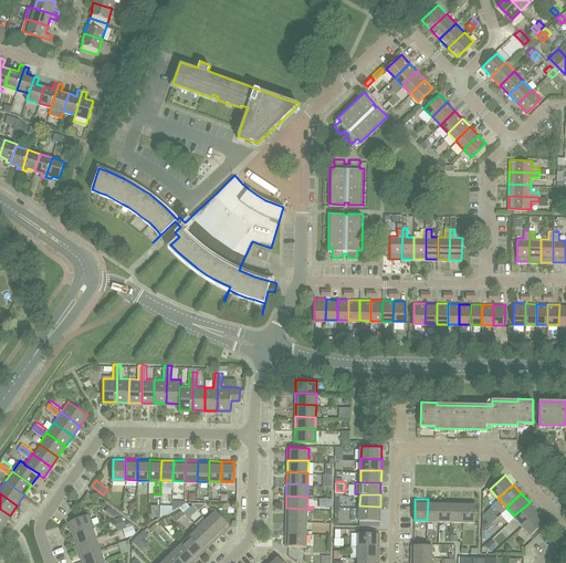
[(439,520),(439,499),(428,499),(427,520),(439,520)]
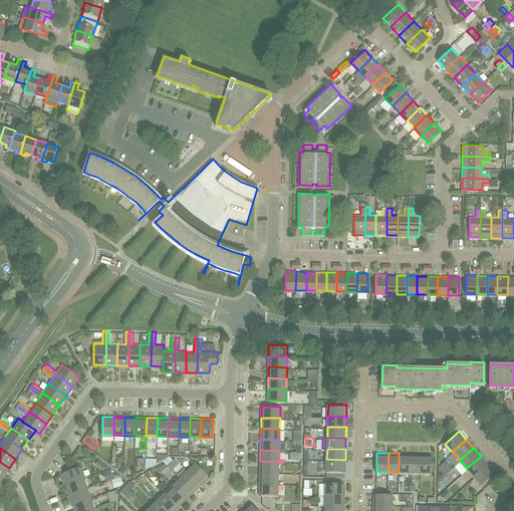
[(410,472),(410,454),(399,453),(399,472),(410,472)]
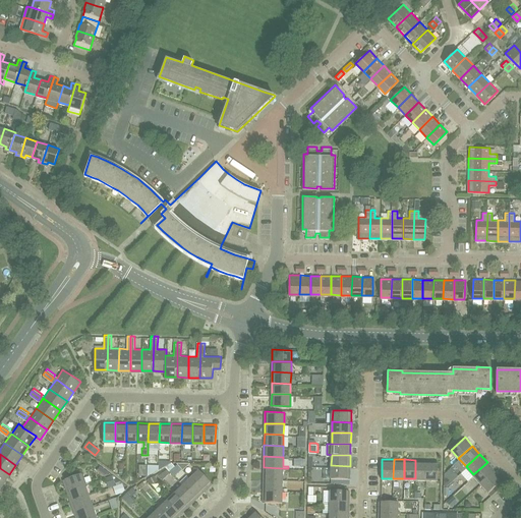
[(426,478),(426,460),(415,460),(415,478),(426,478)]
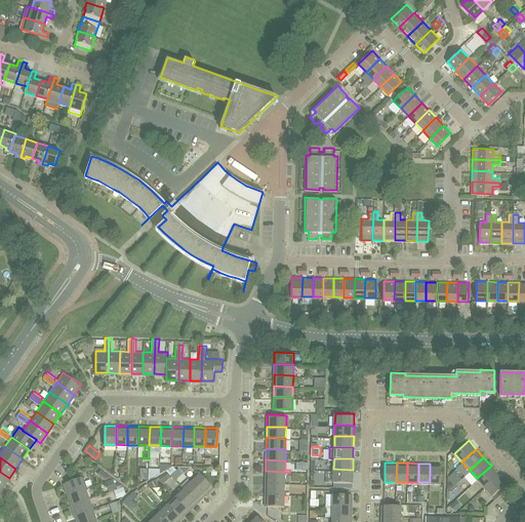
[(430,464),(430,482),(441,483),(441,464),(430,464)]
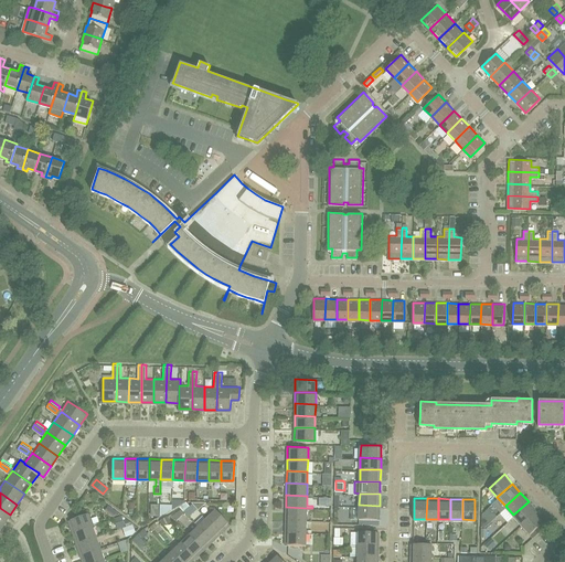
[(189,505),(185,500),(179,505),(183,509),(189,505)]
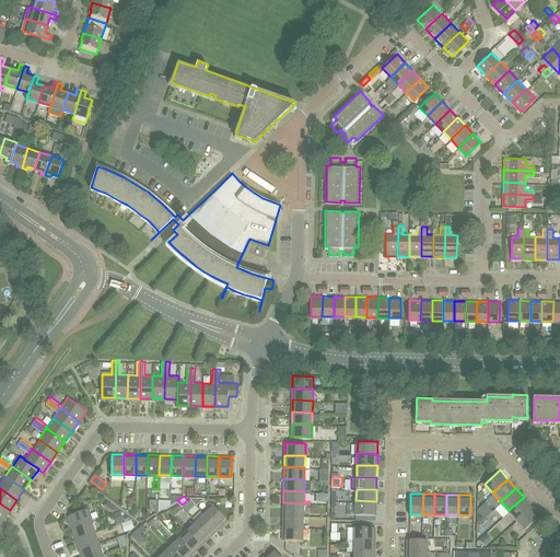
[(516,519),(532,506),(524,497),(509,510),(516,519)]
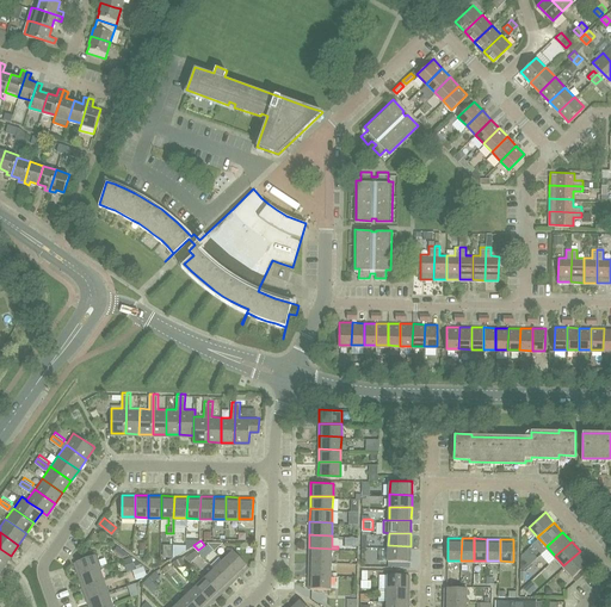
[(117,543),(113,547),(125,557),(129,552),(117,543)]
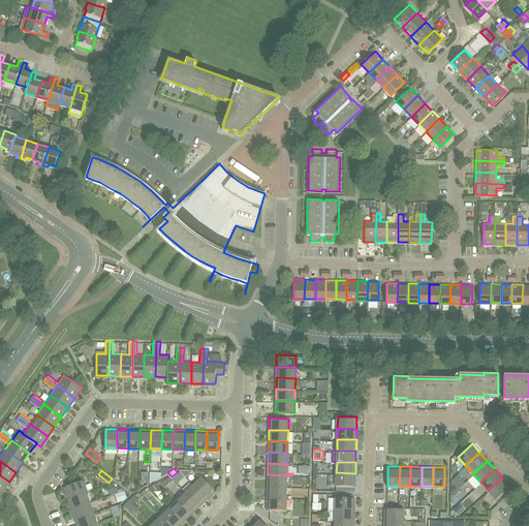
[(355,485),(355,473),(336,472),(336,485),(355,485)]
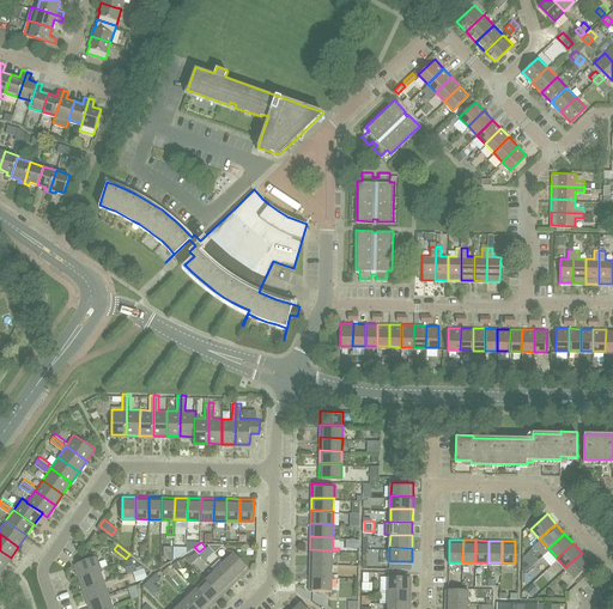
[(332,562),(333,550),(310,549),(310,562),(332,562)]
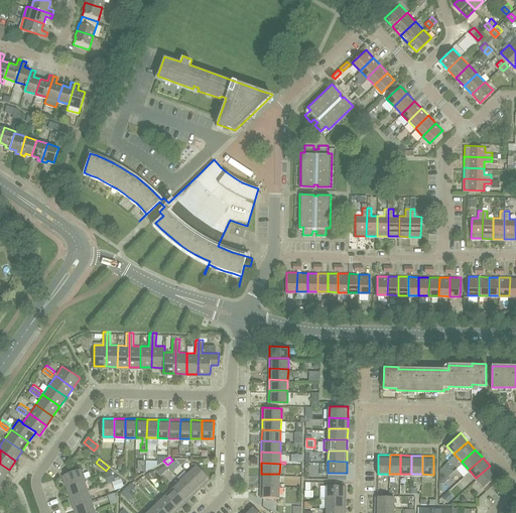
[(0,477),(2,479),(9,470),(0,464),(0,477)]
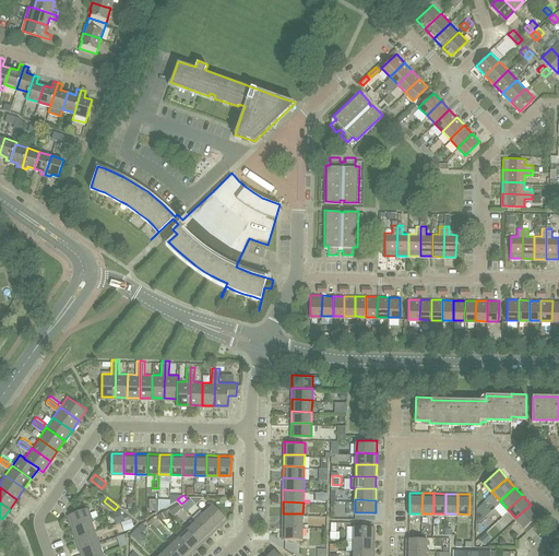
[(204,511),(218,527),(227,518),(214,503),(204,511)]
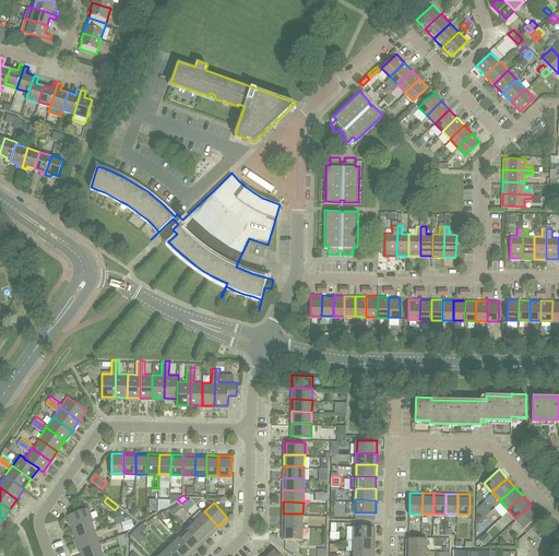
[(535,523),(532,520),(539,513),(531,505),(515,518),(526,530),(535,523)]
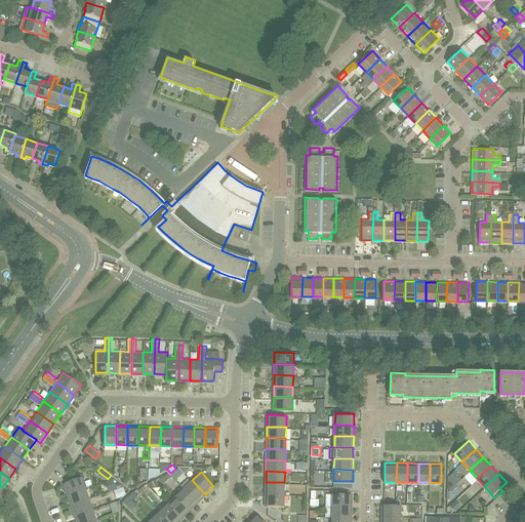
[(68,493),(85,487),(81,476),(64,482),(68,493)]
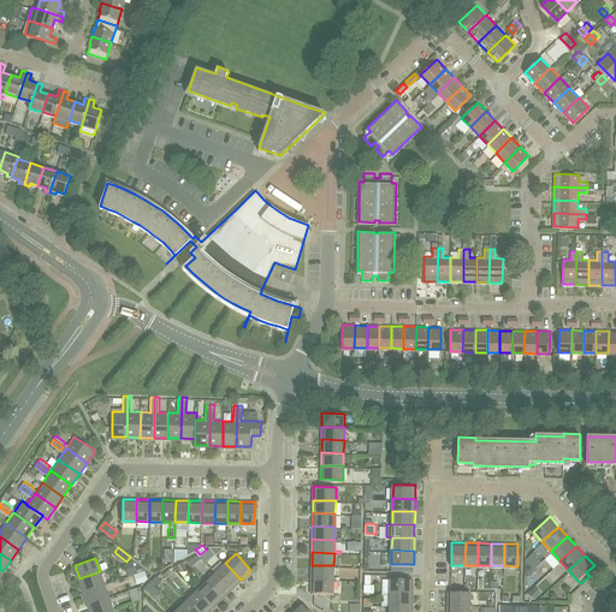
[(231,588),(241,580),(225,563),(215,572),(231,588)]
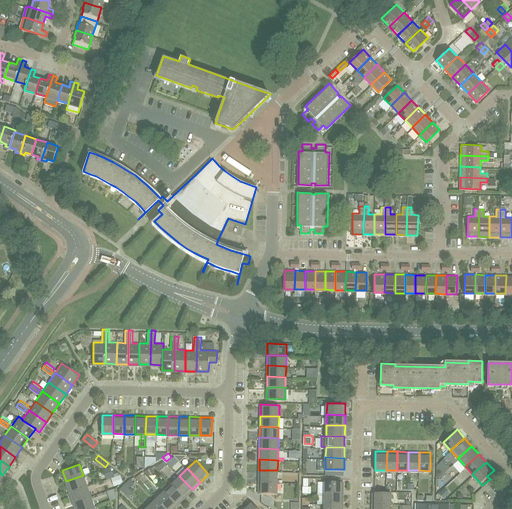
[(277,481),(277,470),(259,470),(259,481),(277,481)]
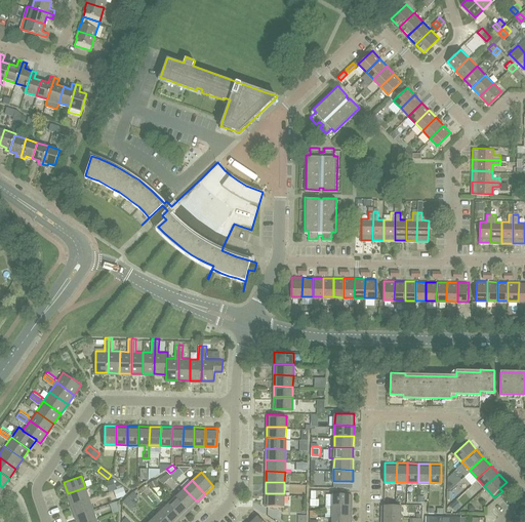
[(125,490),(123,485),(114,488),(116,495),(122,493),(125,490)]
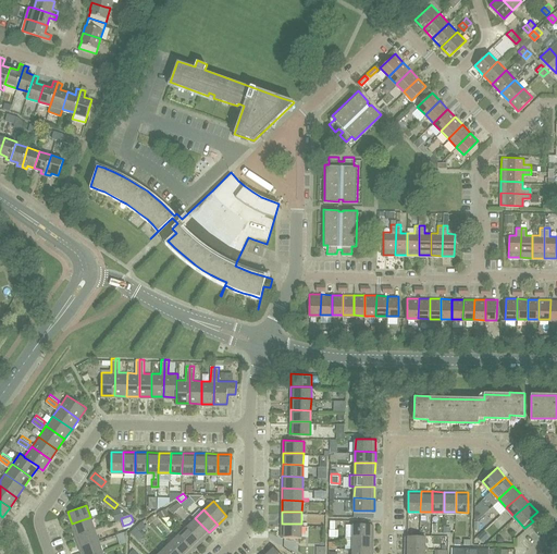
[(75,534),(95,528),(90,517),(72,524),(75,534)]
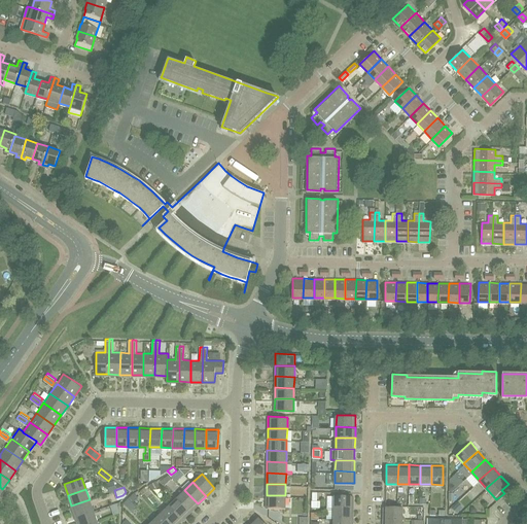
[(189,512),(198,503),(184,490),(177,497),(189,512)]
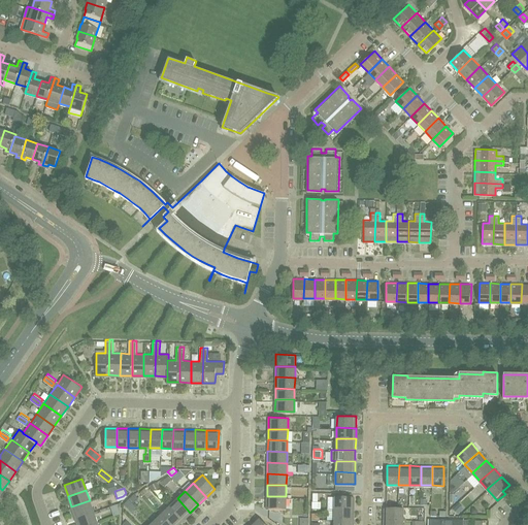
[(133,492),(129,496),(132,500),(137,495),(133,492)]
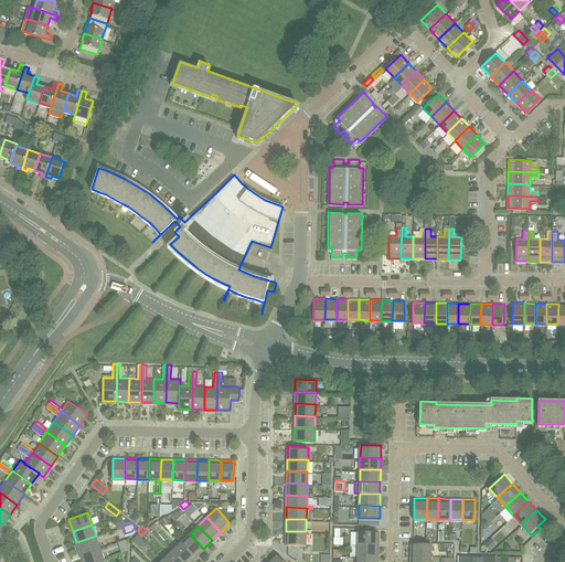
[(359,543),(379,543),(379,531),(359,530),(359,543)]
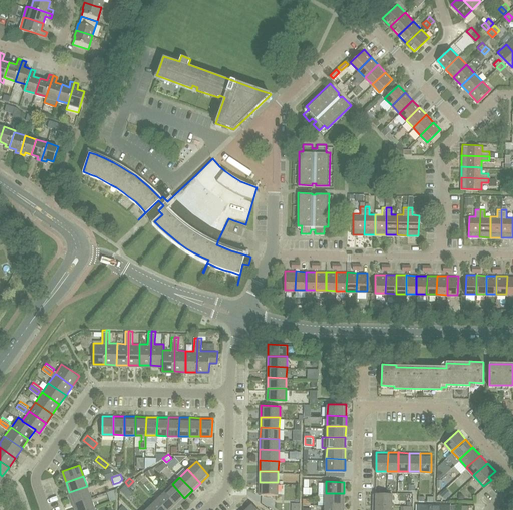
[(278,494),(278,482),(260,482),(259,493),(278,494)]
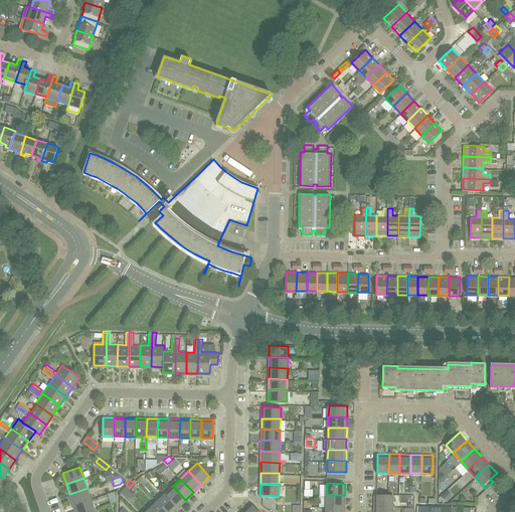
[(125,485),(120,490),(127,497),(132,492),(125,485)]
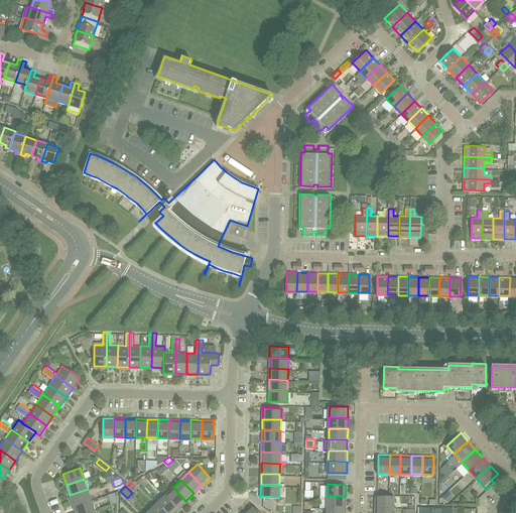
[(178,508),(185,501),(173,487),(165,495),(178,508)]
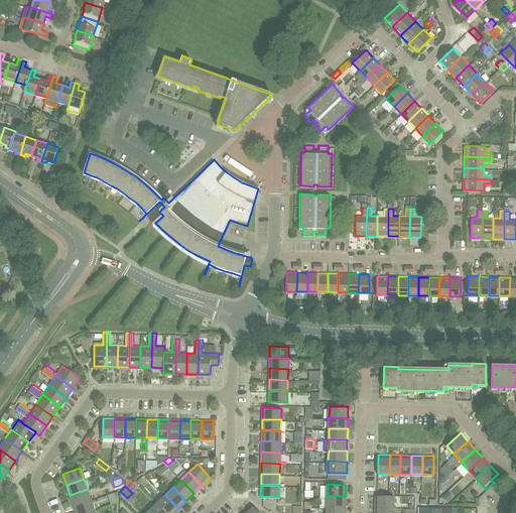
[(74,505),(92,499),(88,489),(70,495),(74,505)]
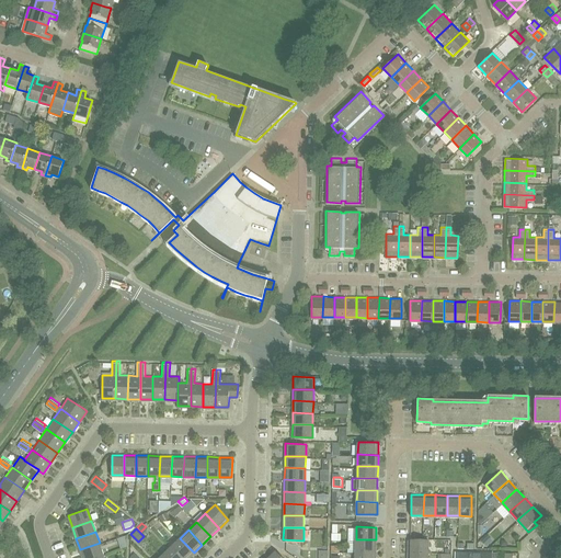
[(493,538),(488,533),(488,534),(481,539),(485,543),(487,545),(493,538)]
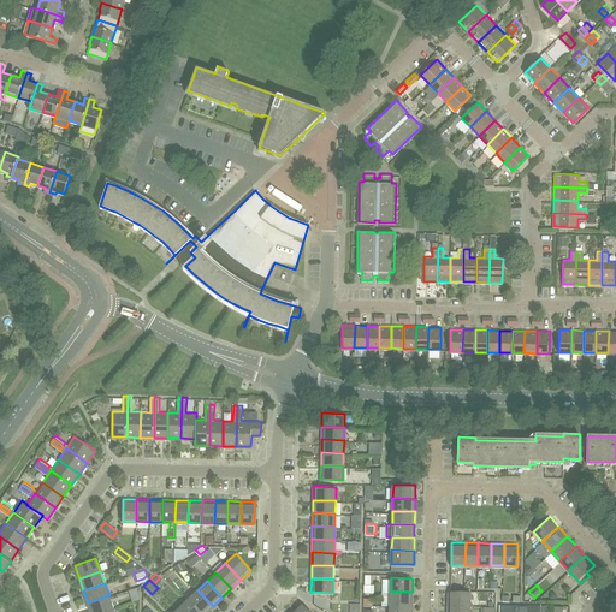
[(200,611),(206,611),(213,606),(197,590),(188,599),(200,611)]
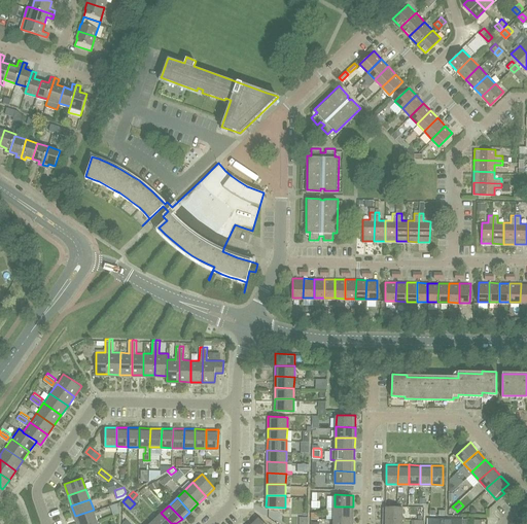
[(383,517),(402,518),(402,505),(383,505),(383,517)]
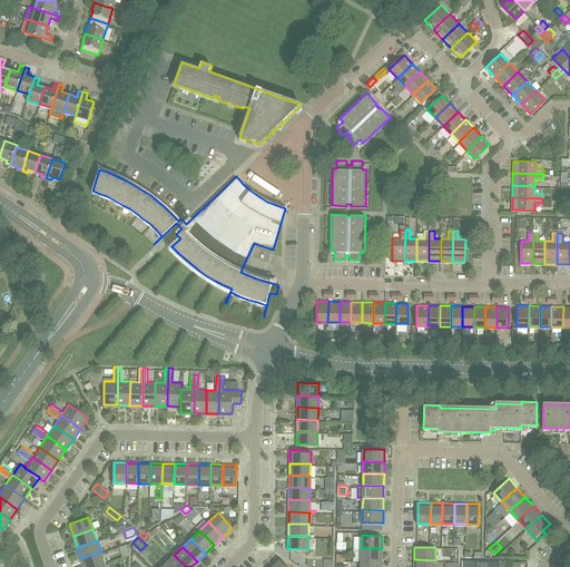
[(382,560),(382,548),(362,548),(361,559),(382,560)]
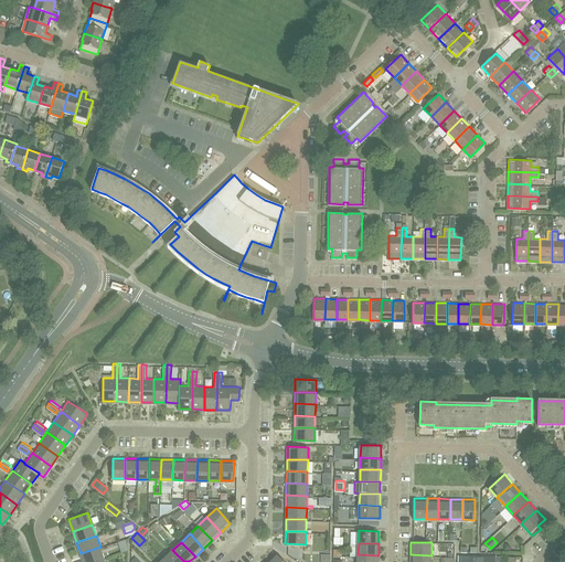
[(83,561),(92,561),(104,558),(100,547),(81,553),(83,561)]
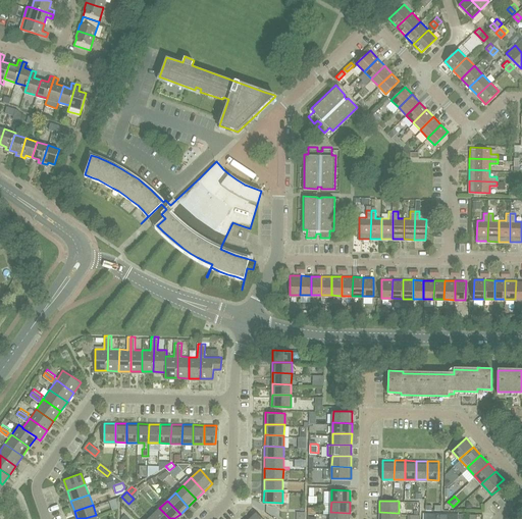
[(154,518),(169,518),(159,508),(151,516),(154,518)]
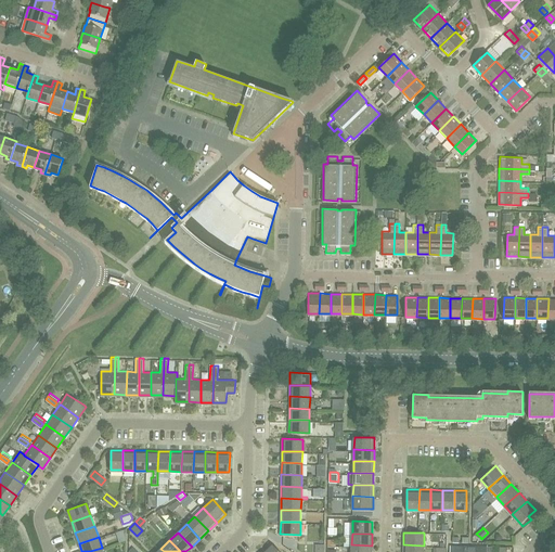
[(285,551),(283,549),(280,551),(271,542),(261,551),(262,551),(285,551)]
